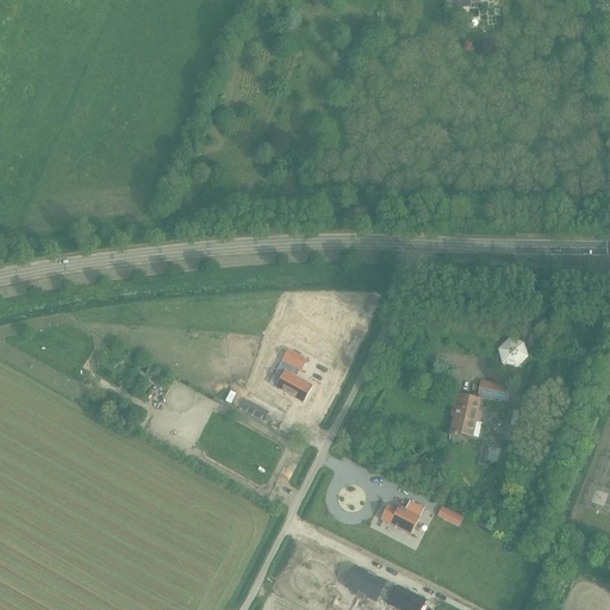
[(502,363),(516,367),(527,358),(522,343),(509,340),(498,349),(502,363)]
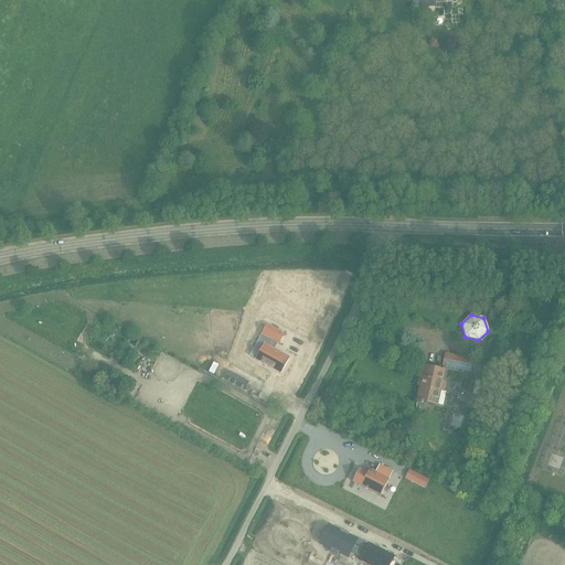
[(266,337),(255,360),(283,373),(288,361),(290,355),(275,349),(284,332),(265,323),(260,333),(266,337)]
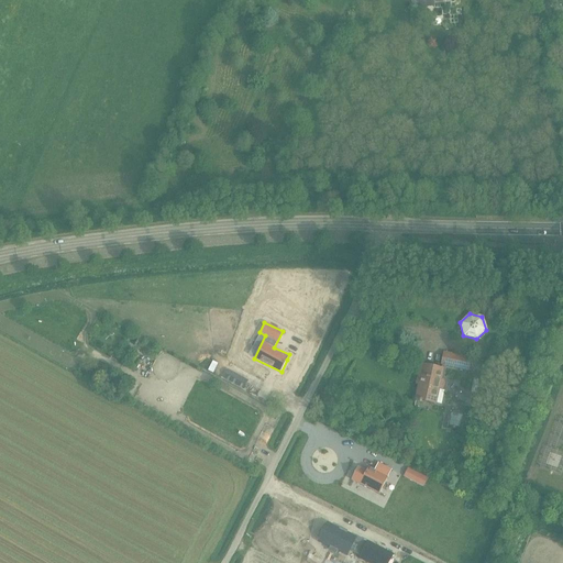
[(467,370),(470,357),(443,352),(441,364),(467,370)]
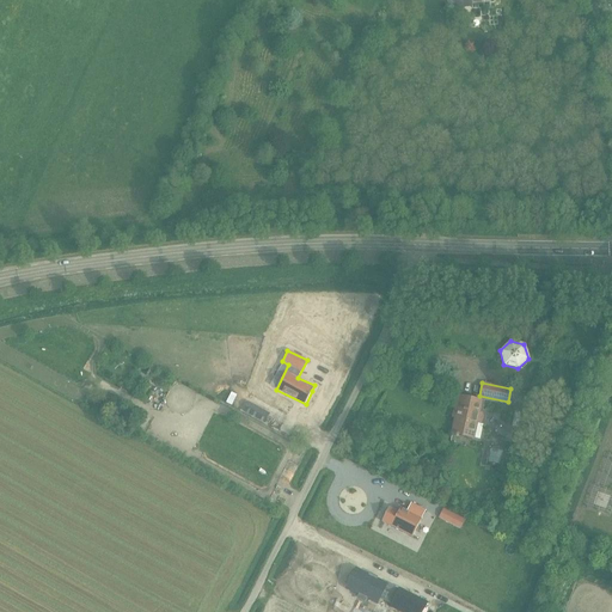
[(230,396),(236,398),(242,387),(234,384),(230,396)]
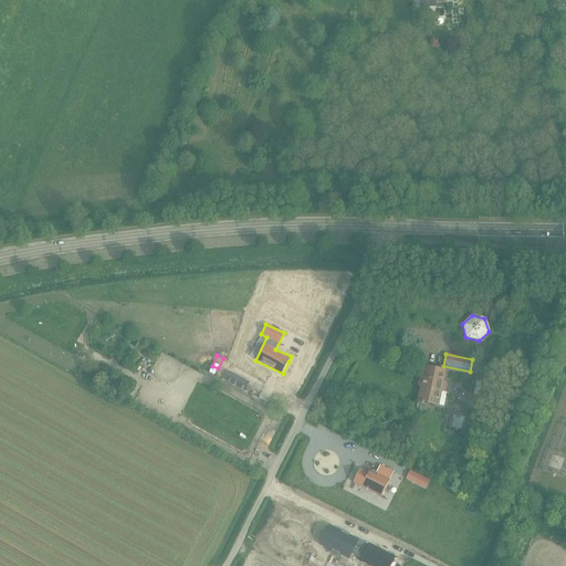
[(443,371),(422,367),(420,378),(423,379),(418,402),(437,406),(440,389),(443,389),(444,383),(441,381),(443,371)]
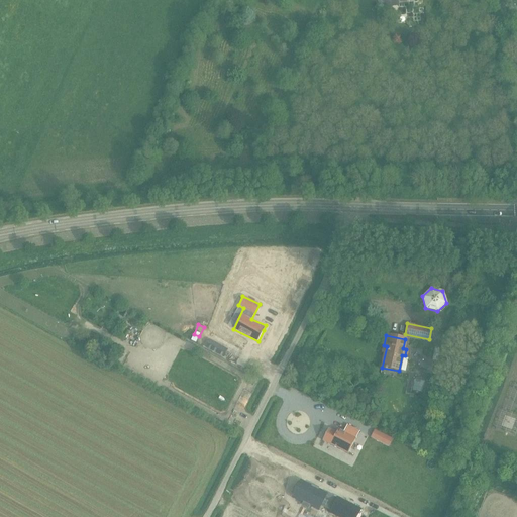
[(209,340),(205,348),(214,353),(223,359),(228,351),(218,345),(209,340)]
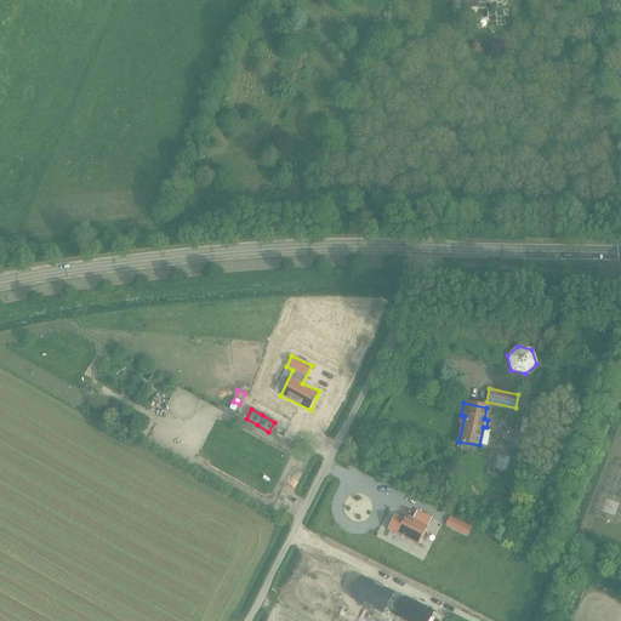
[(510,461),(510,445),(499,445),(497,460),(510,461)]
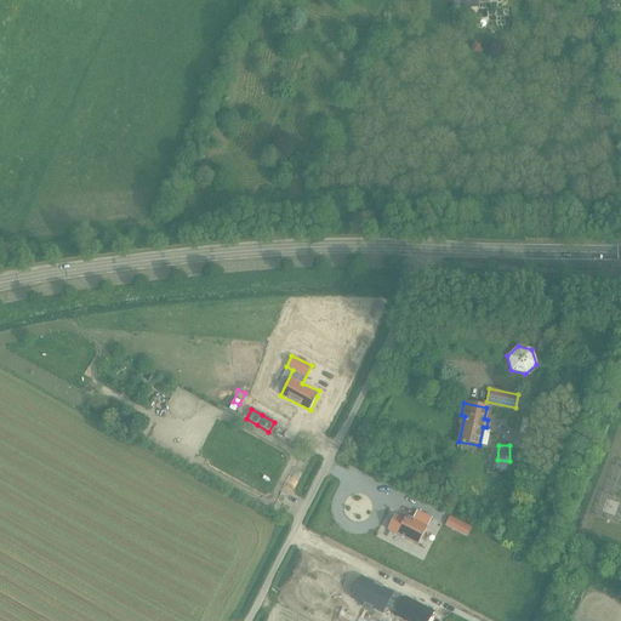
[(394,516),(387,530),(419,546),(432,518),(417,511),(412,519),(405,516),(404,520),(394,516)]
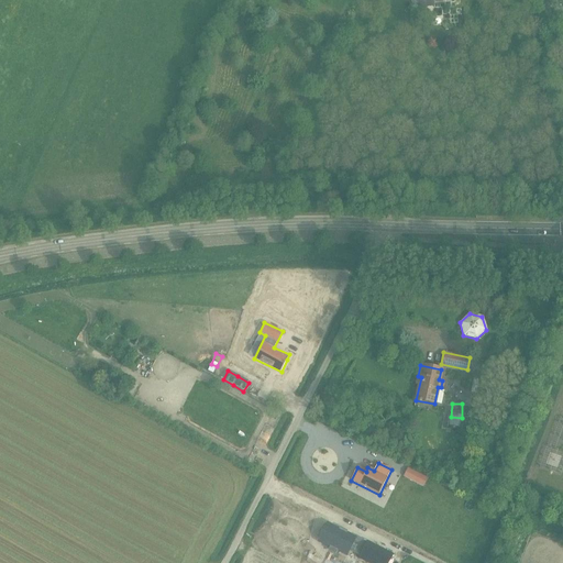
[(407,468),(403,477),(422,487),(427,478),(407,468)]
